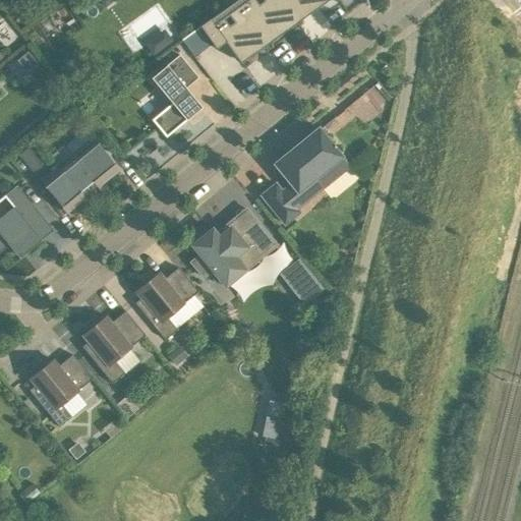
[(255,0),(216,30),(239,62),(325,0),(255,0)]
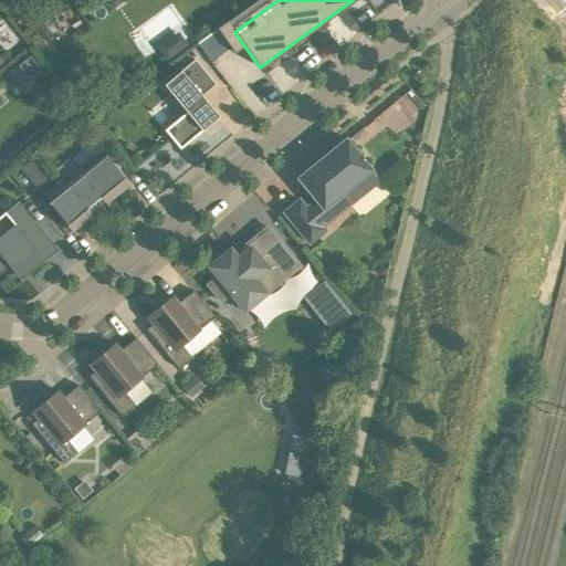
[(41,72),(30,58),(19,65),(31,80),(41,72)]
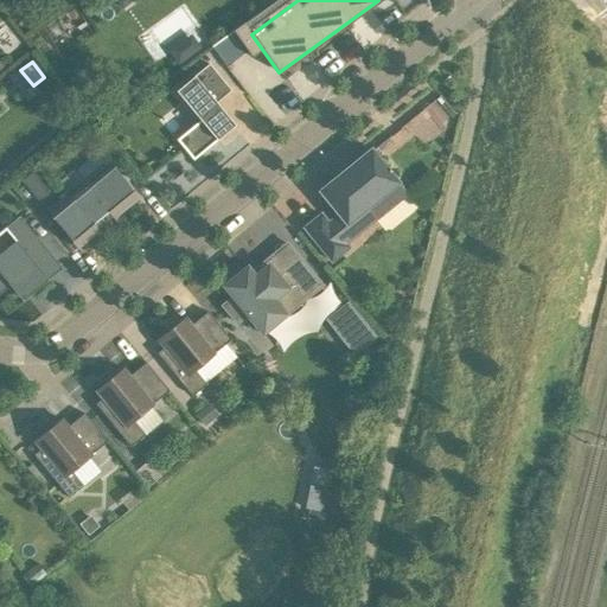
[(235,127),(216,104),(231,93),(209,65),(176,93),(200,122),(177,141),(193,161),(235,127)]
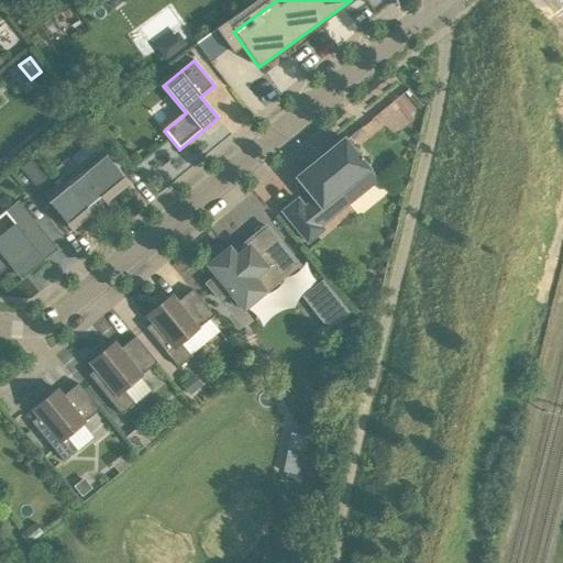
[(320,228),(349,205),(340,195),(368,170),(344,140),(296,179),(315,201),(305,209),(298,200),(283,213),(307,243),(322,231),(320,228)]
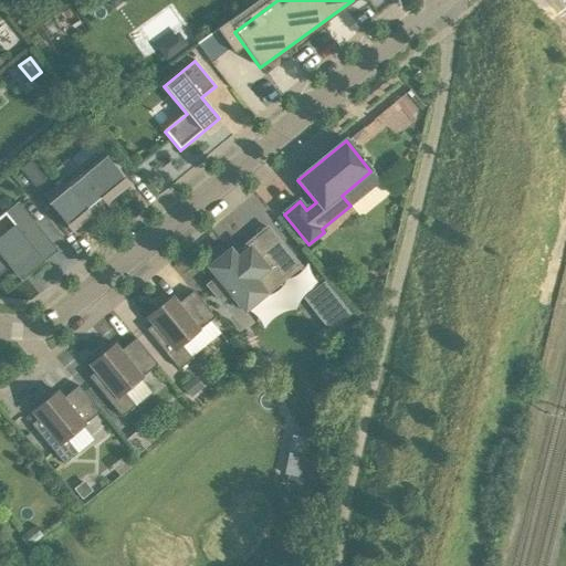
[(72,232),(92,217),(105,206),(106,205),(129,186),(119,175),(118,169),(113,167),(104,156),(82,175),(79,170),(44,199),(72,232)]
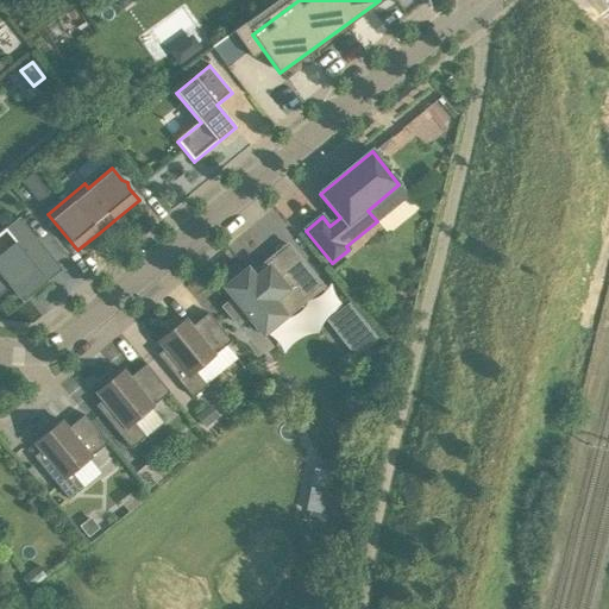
[(37,169),(22,182),(39,203),(55,190),(37,169)]
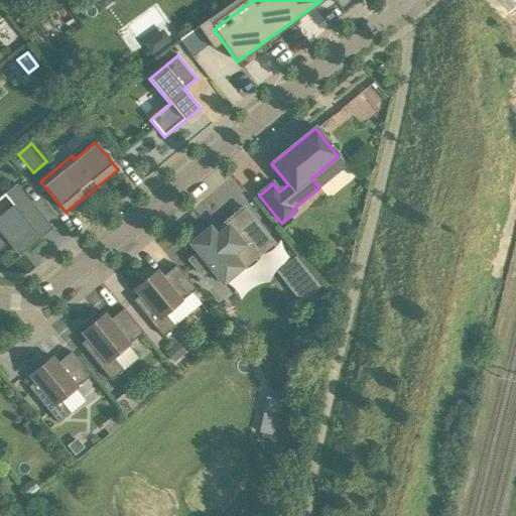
[(1,198),(10,208),(0,216),(0,250),(8,244),(15,253),(24,246),(28,250),(52,230),(16,185),(1,198)]
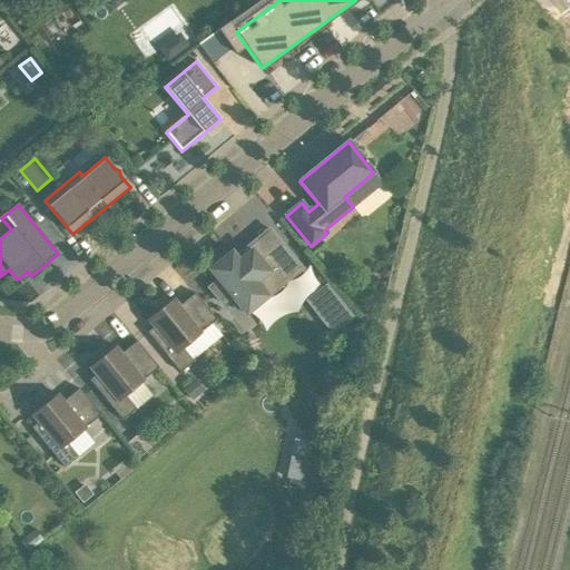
[(239,262),(232,253),(227,256),(224,252),(210,263),(215,267),(210,271),(218,281),(209,288),(223,305),(232,297),(242,308),(262,292),(267,298),(302,269),(282,245),(268,256),(258,244),(245,255),(245,257),(239,262)]
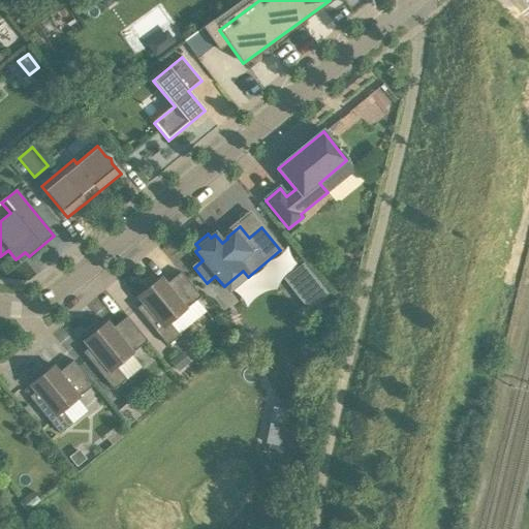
[(327,296),(303,267),(285,280),(309,310),(327,296)]
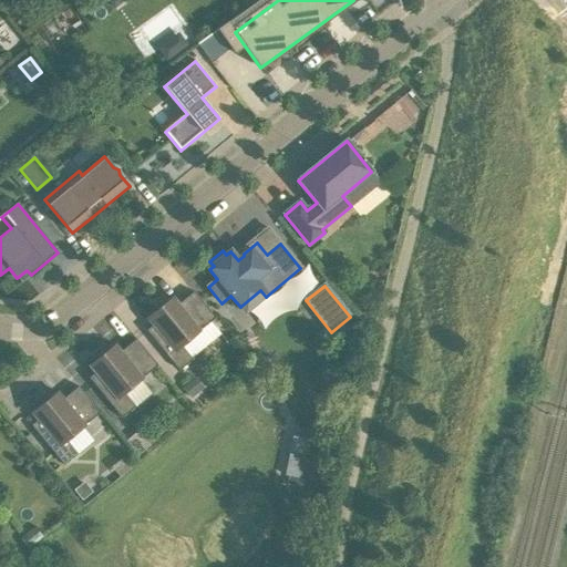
[(182,347),(216,319),(194,292),(178,306),(173,298),(166,303),(164,301),(152,311),(154,313),(147,319),(153,326),(146,331),(179,371),(193,360),(182,347)]
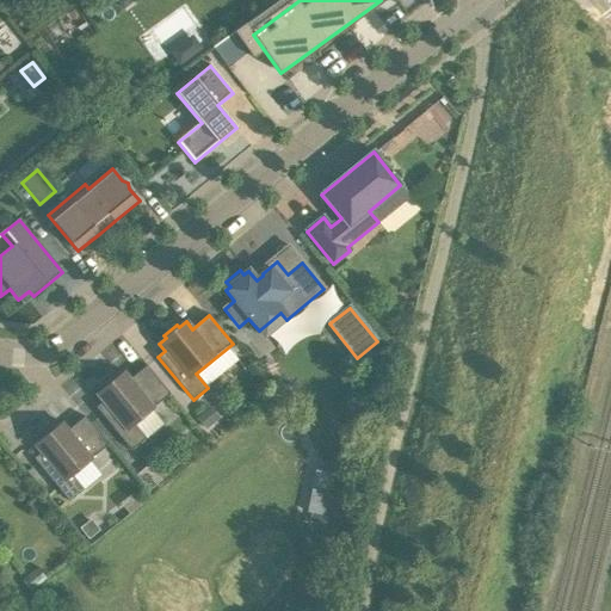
[(134,425),(170,395),(147,366),(130,381),(124,372),(117,378),(115,376),(102,387),(104,389),(97,395),(103,402),(96,408),(131,450),(146,438),(134,425)]
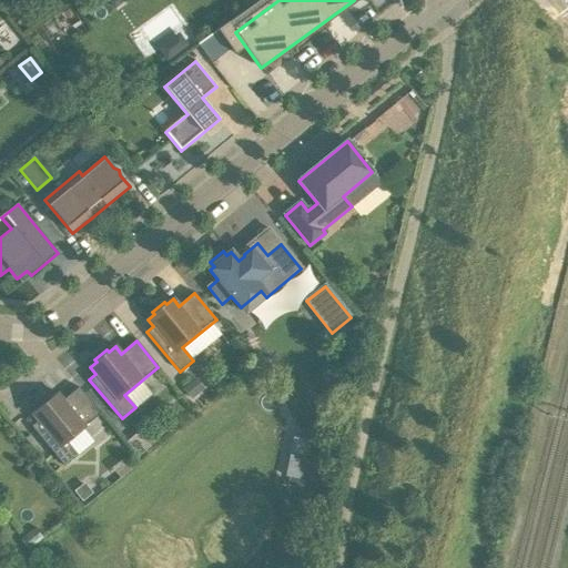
[(195,378),(183,388),(192,399),(204,389),(195,378)]
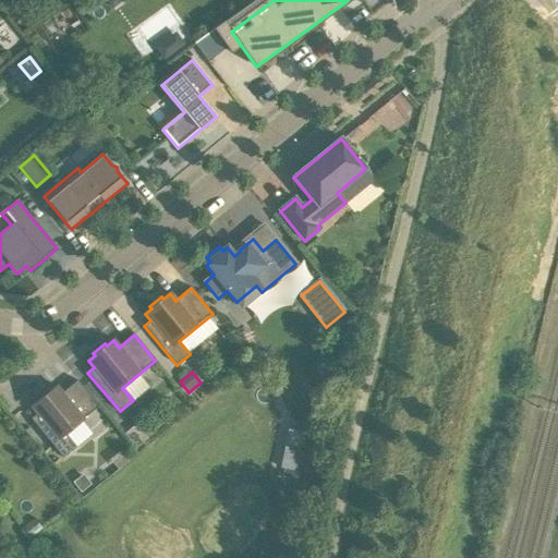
[(67,435),(99,408),(77,381),(62,393),(57,387),(50,392),(48,390),(36,400),(38,402),(32,408),(37,414),(31,420),(63,459),(76,448),(67,435)]
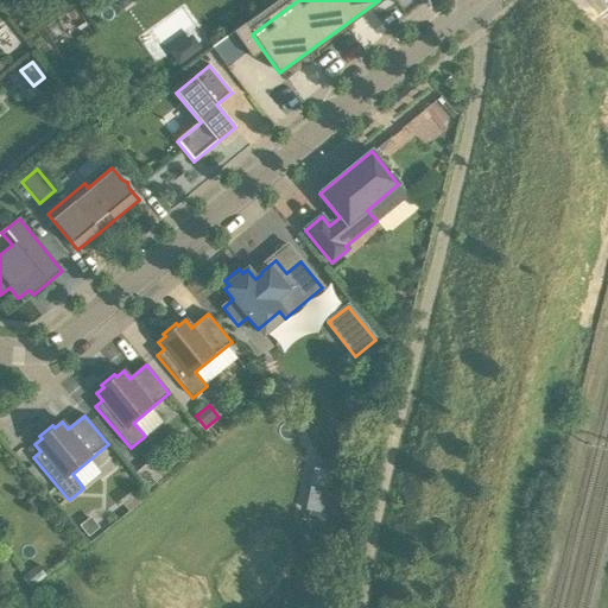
[(147,462),(135,473),(149,488),(160,477),(147,462)]
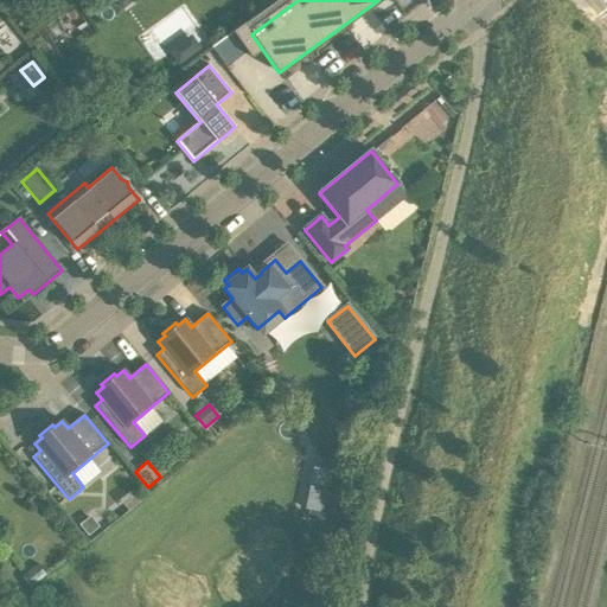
[(90,517),(80,525),(88,536),(98,526),(90,517)]
